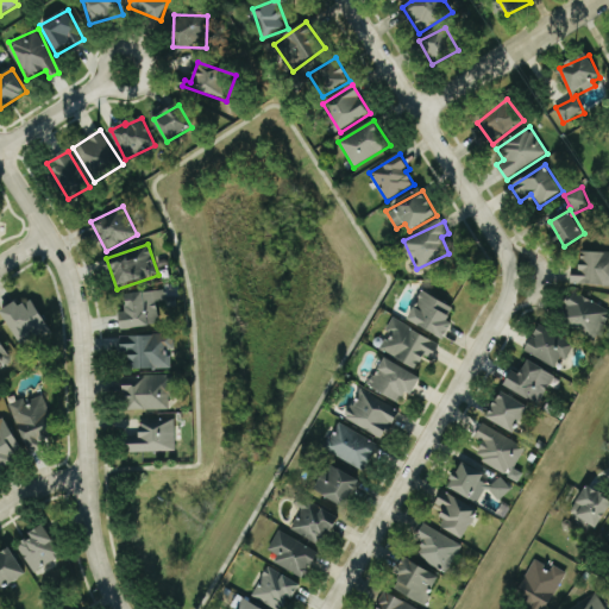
[(608,251),(583,251),(582,270),(572,269),(572,284),(608,284),(608,251)]
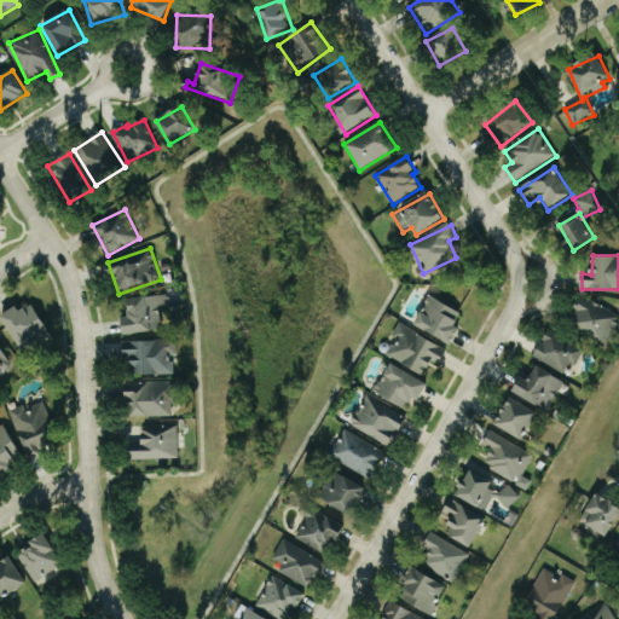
[(462,311),(429,295),(416,325),(452,343),(461,327),(456,324),(462,311)]
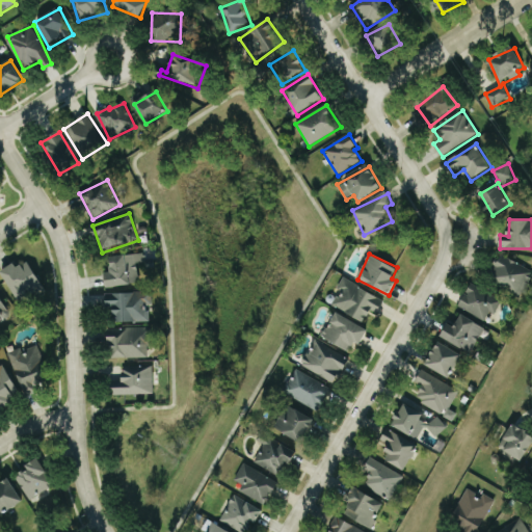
[(531,261),(496,263),(497,291),(525,290),(525,283),(531,282),(531,261)]
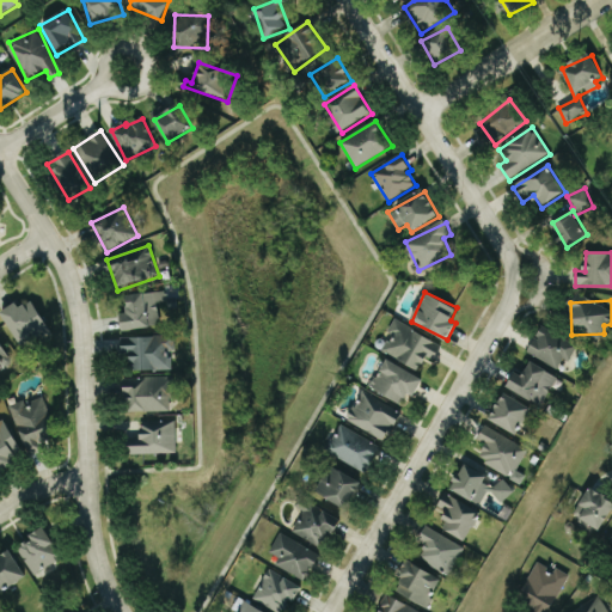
[(17,304),(1,313),(22,347),(50,330),(32,301),(20,308),(17,304)]
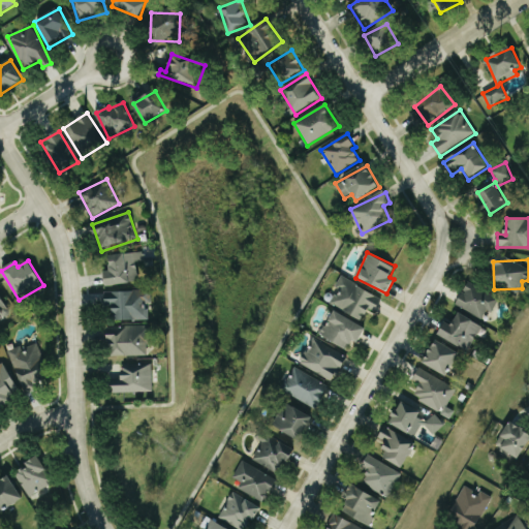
[(336,288),(339,289),(332,305),(363,319),(369,308),(376,312),(383,297),(341,277),(336,288)]
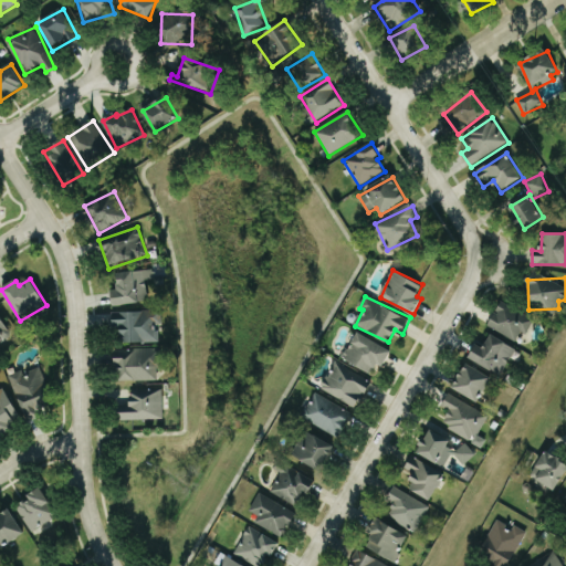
[(535,316),(500,303),(489,328),(517,339),(521,333),(527,335),(535,316)]
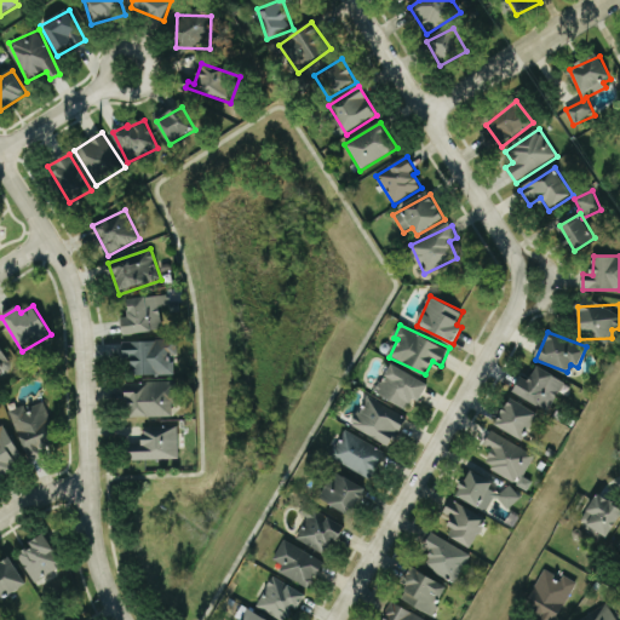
[(124,343),(124,360),(132,360),(132,377),(174,375),(173,356),(178,356),(178,342),(124,343)]
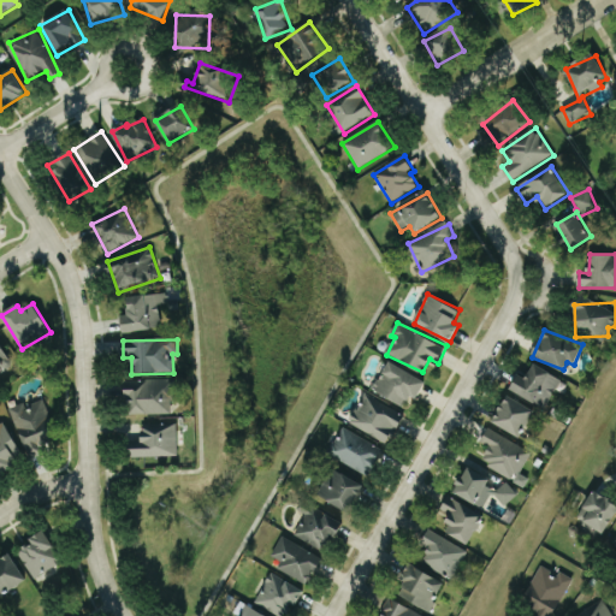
[(0,369),(3,373),(13,366),(0,344),(0,369)]
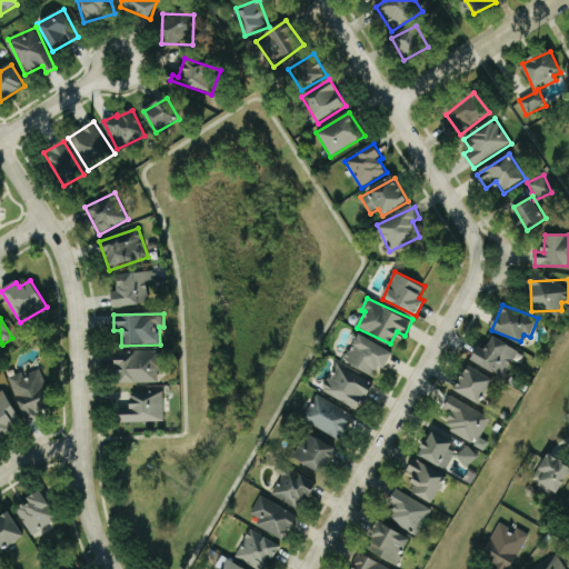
[(395,350),(358,335),(346,362),(375,375),(379,366),(387,369),(395,350)]
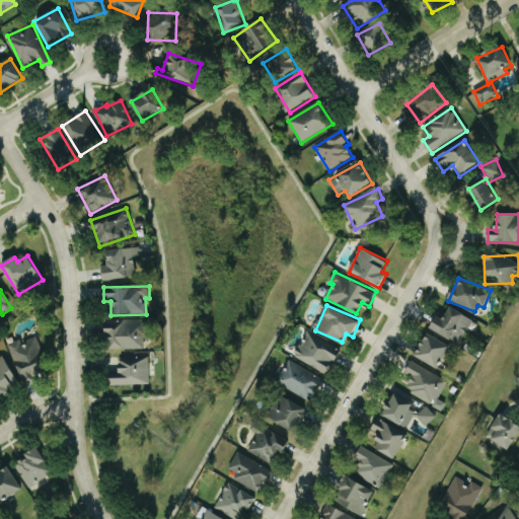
[(437,315),(431,328),(460,345),(473,319),(450,306),(444,319),(437,315)]
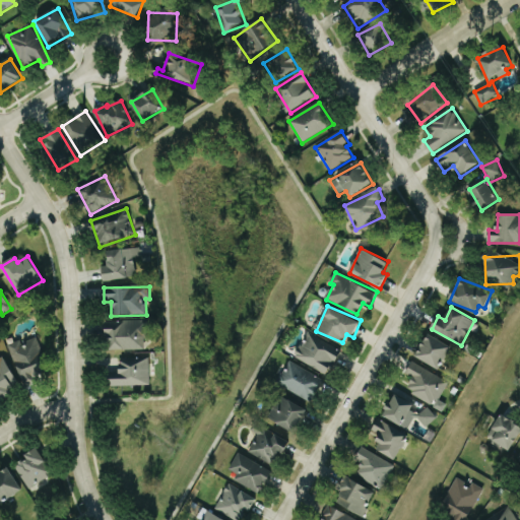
[(107,350),(146,349),(145,320),(106,321),(107,350)]
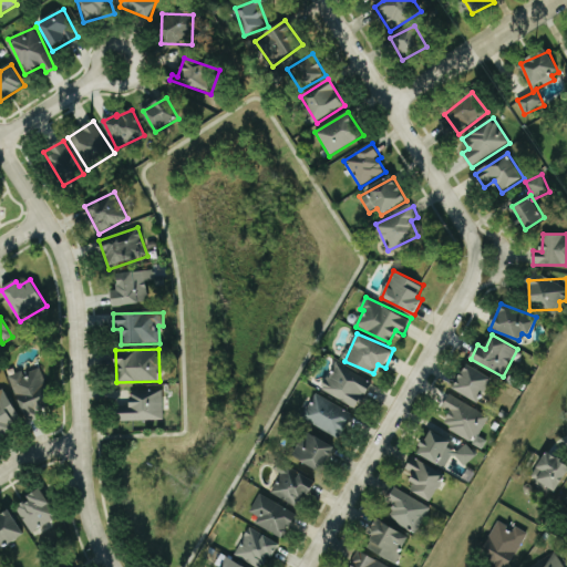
[(373,383),(337,362),(322,390),(358,410),(373,383)]
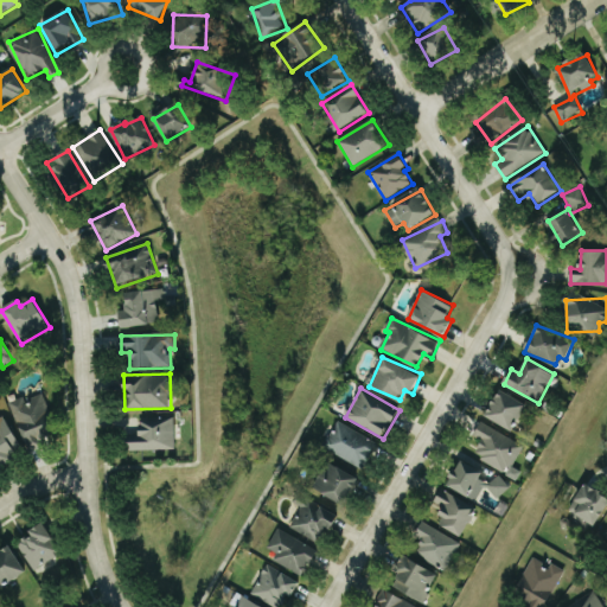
[(515,432),(528,403),(499,390),(486,417),(515,432)]
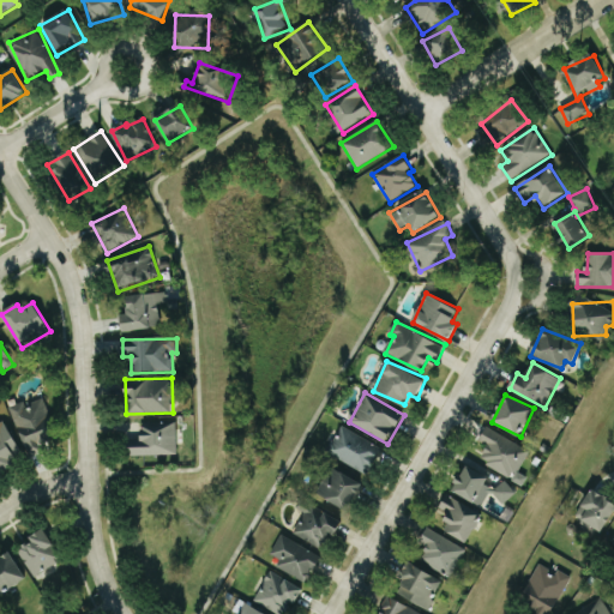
[(10,408),(30,458),(46,452),(42,443),(58,437),(43,399),(26,405),(24,402),(10,408)]
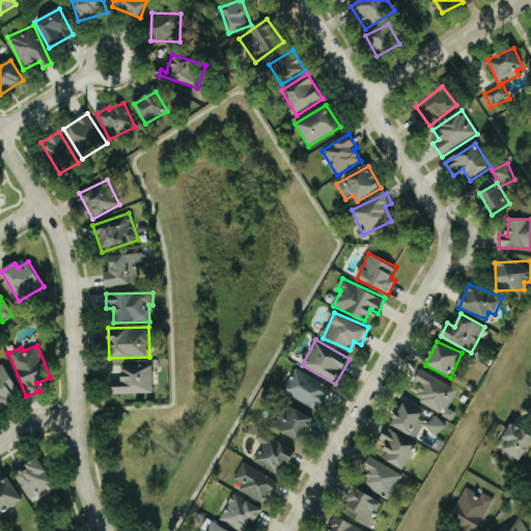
[(0,367),(0,406),(21,395),(5,365),(0,367)]
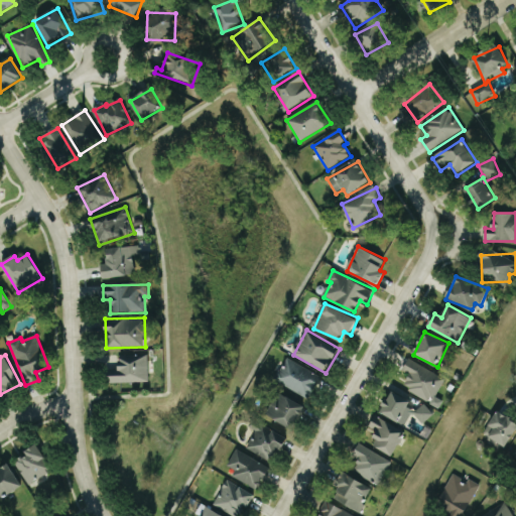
[(120,369),(110,370),(110,384),(149,382),(148,356),(120,357),(120,369)]
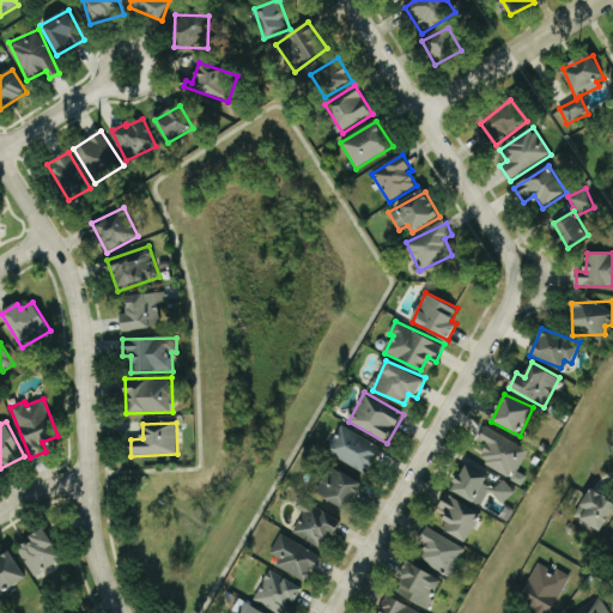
[(383,448),(343,426),(328,453),(369,475),(383,448)]
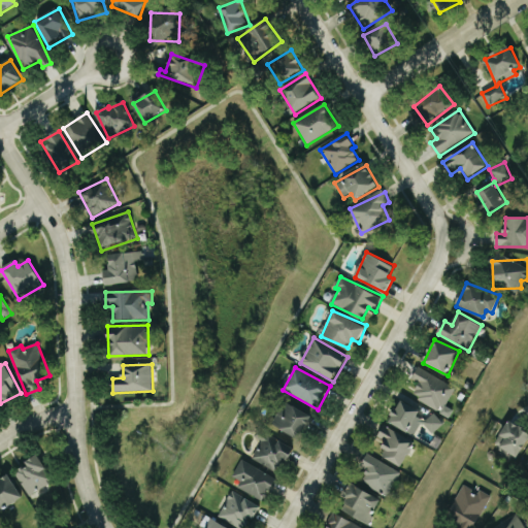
[(456,387),(419,367),(414,377),(421,382),(413,396),(442,413),(456,387)]
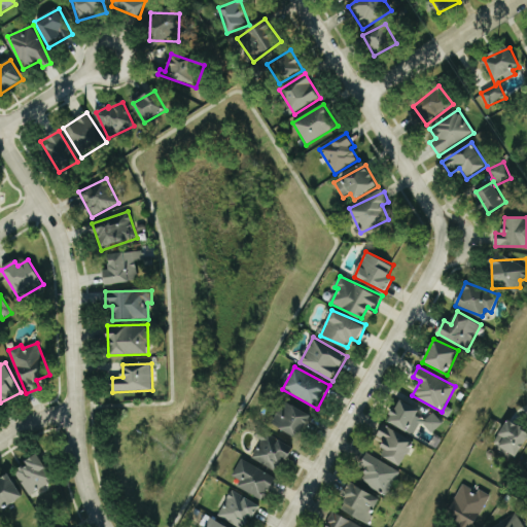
[(414,434),(419,424),(435,433),(443,419),(431,414),(427,421),(417,416),(420,409),(399,399),(389,422),(414,434)]
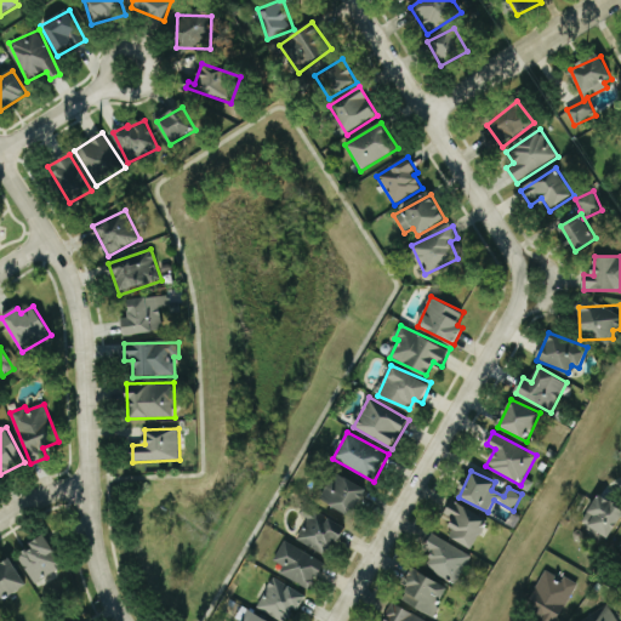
[(357,516),(366,486),(332,473),(322,502),(357,516)]
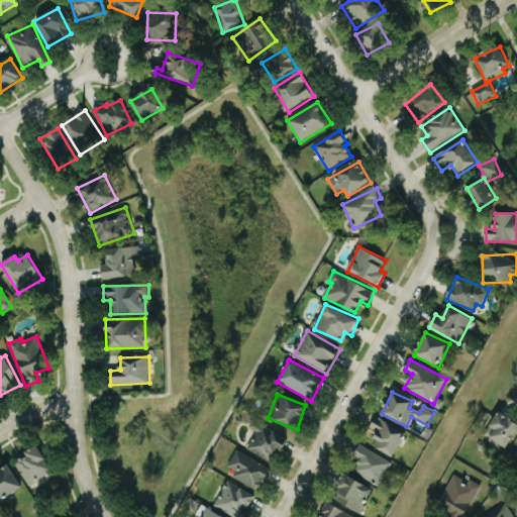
[(508,448),(516,431),(516,421),(499,411),(485,436),(508,448)]
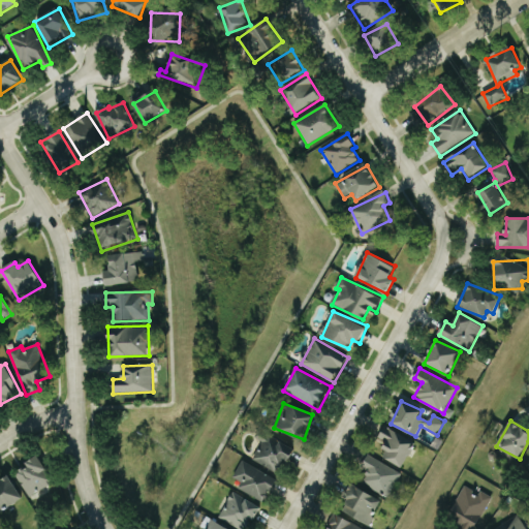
[(376,442),(389,449),(384,458),(402,468),(416,442),(385,426),(376,442)]
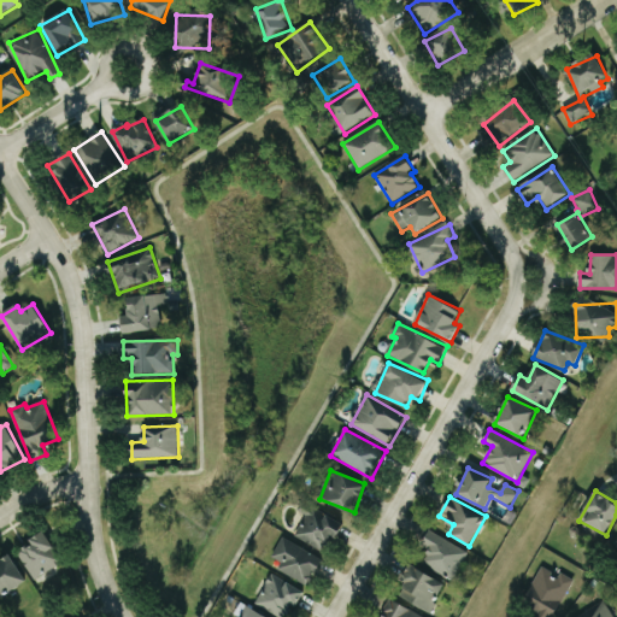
[(295,538),(329,553),(342,523),(309,509),(295,538)]
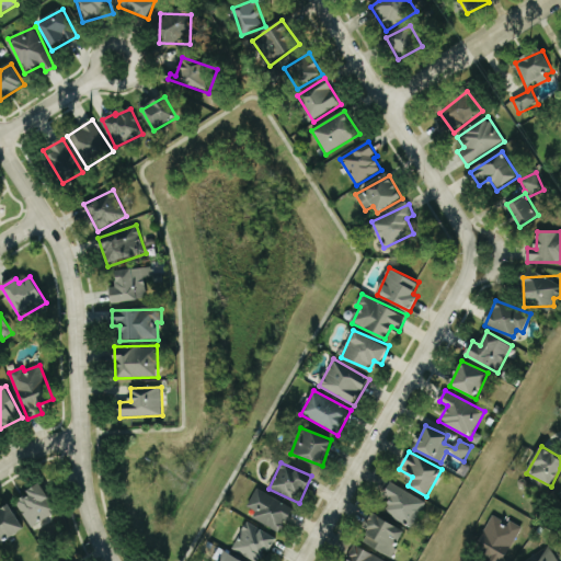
[(32,527),(58,512),(41,482),(27,491),(29,494),(16,501),(32,527)]
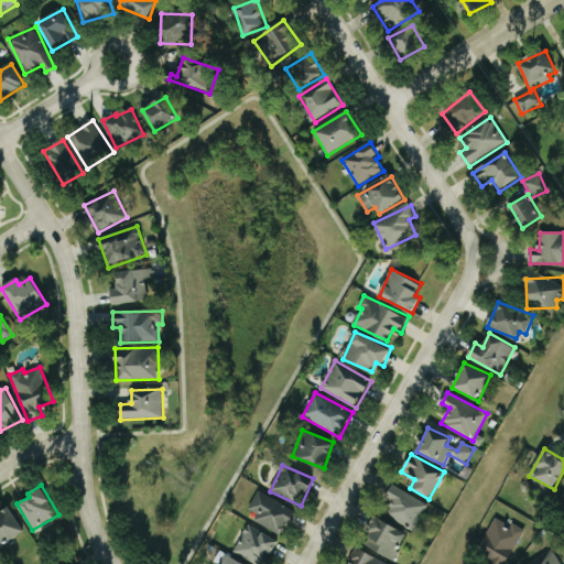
[(387,514),(414,530),(429,505),(393,485),(387,497),(394,501),(387,514)]
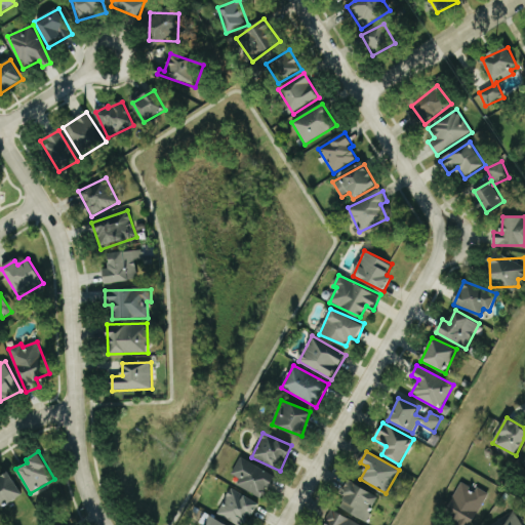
[(237,486),(264,498),(275,474),(240,458),(233,475),(240,479),(237,486)]
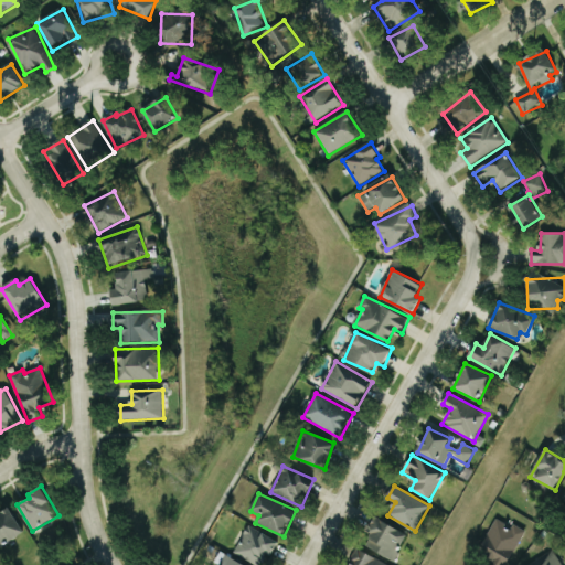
[(0,545),(24,534),(11,508),(0,513),(0,545)]
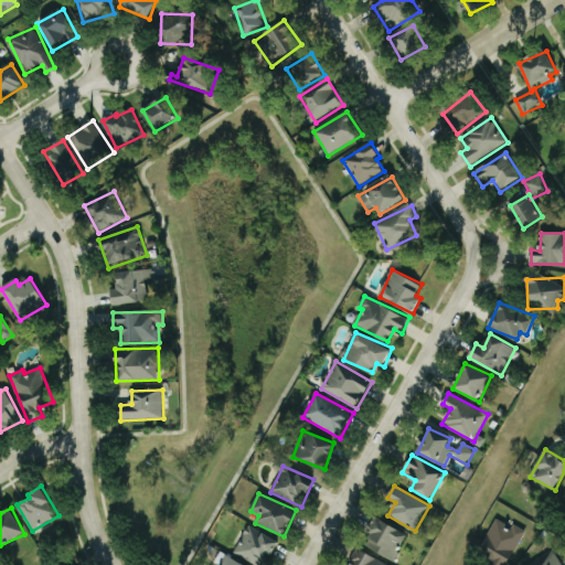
[(364,545),(395,561),(409,534),(379,518),(364,545)]
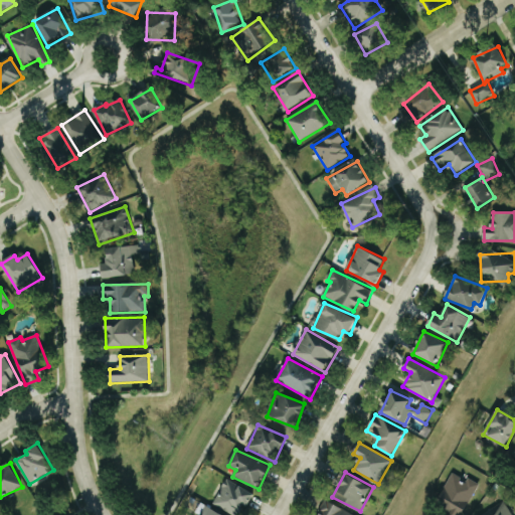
[(456,514),(464,514),(479,483),(468,478),(467,481),(452,474),(437,506),(456,514)]
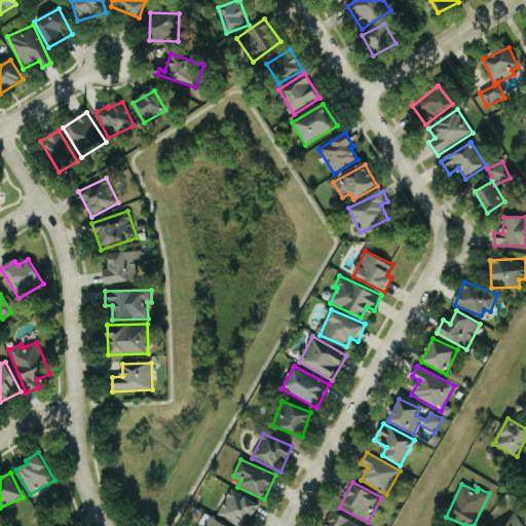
[(219,515),(239,525),(246,525),(259,503),(232,489),(219,515)]
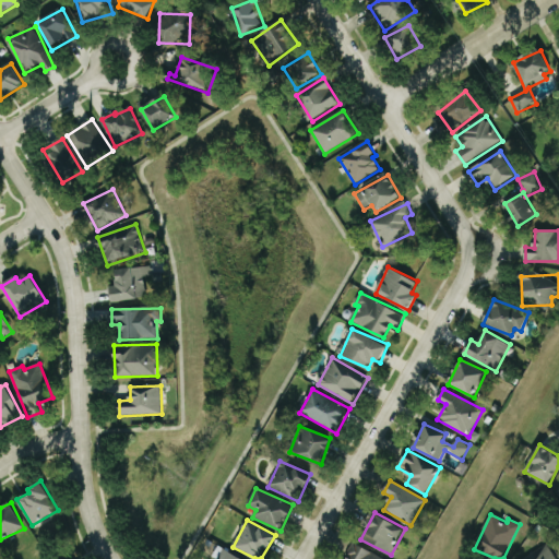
[(385,558),(355,543),(346,558),(385,558)]
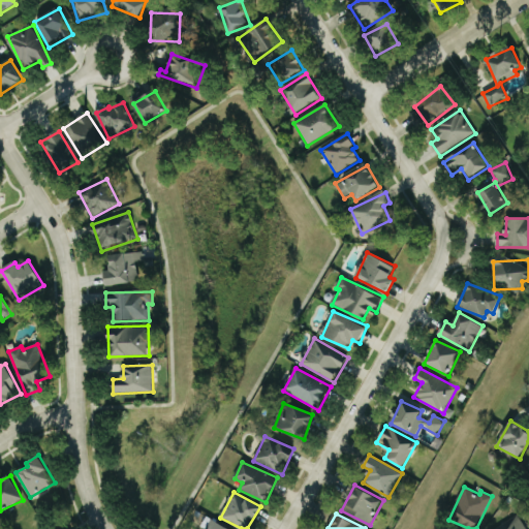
[(527,528),(519,516),(495,528),(527,528)]
